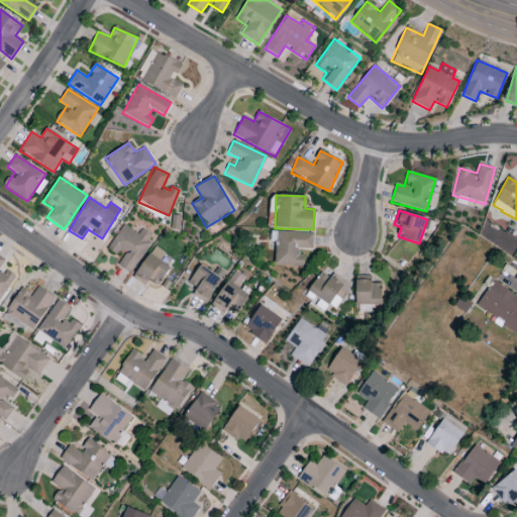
[(138,233),(122,224),(109,248),(123,256),(118,266),(132,274),(152,235),(141,229),(138,233)]
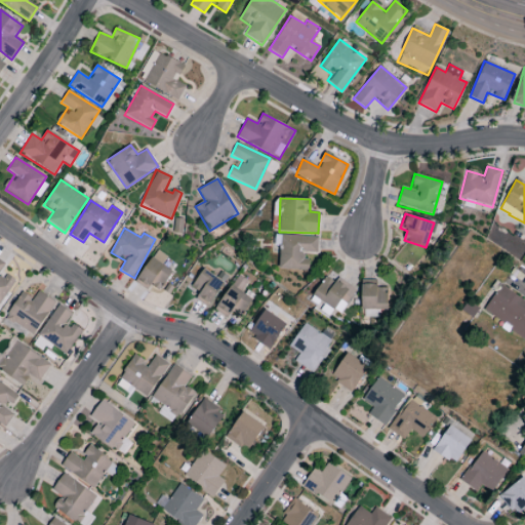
[(279,269),(307,270),(307,252),(317,252),(318,237),(280,236),(279,269)]
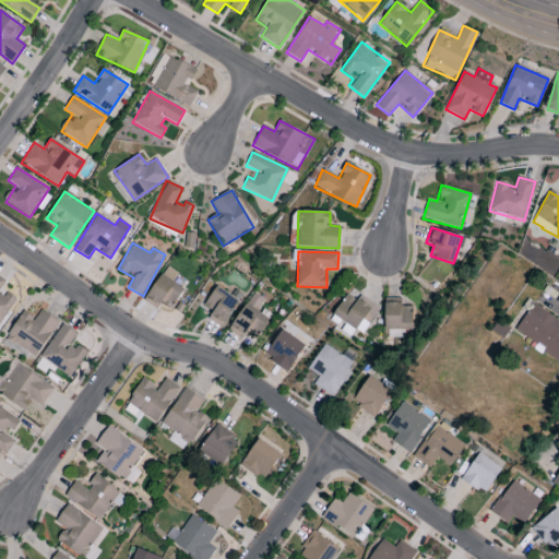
[(173,282),(178,274),(167,266),(144,299),(157,309),(162,304),(170,310),(185,290),(173,282)]
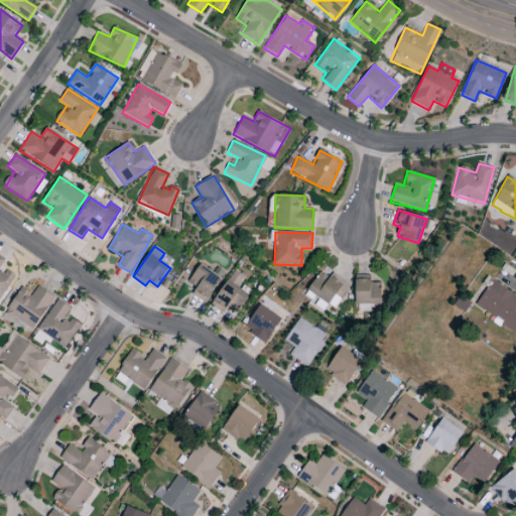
[(197,288),(192,293),(205,302),(221,279),(200,264),(187,282),(197,288)]
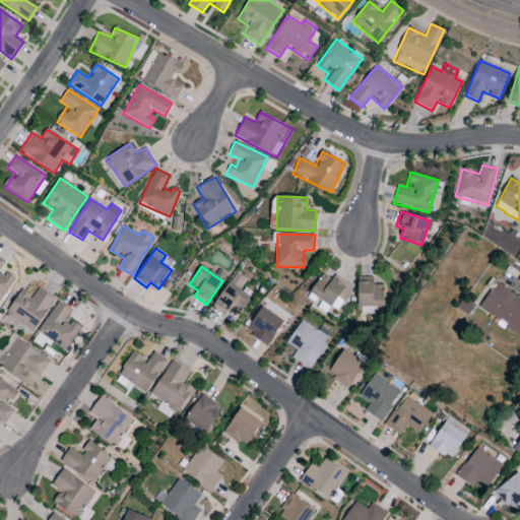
[(352,285),(324,269),(310,295),(339,311),(352,285)]
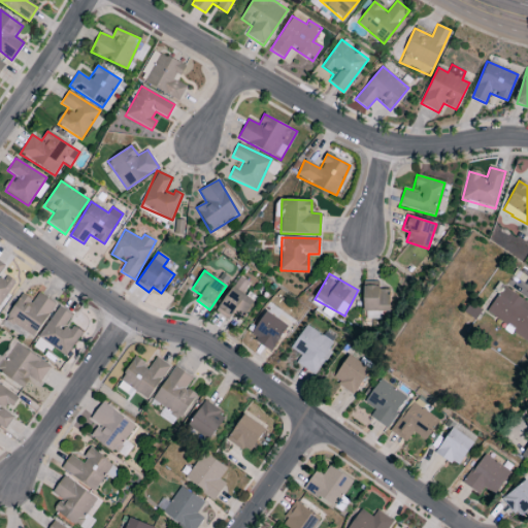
[(228,320),(231,316),(241,322),(255,301),(232,287),(216,311),(228,320)]
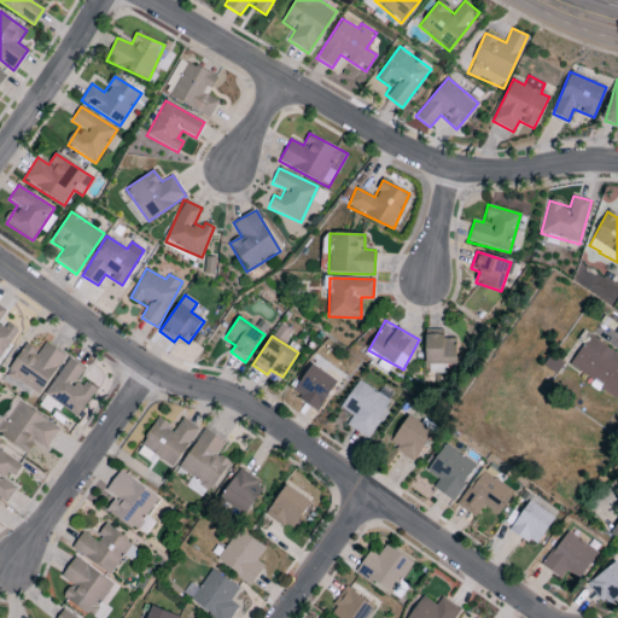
[(455,365),(455,337),(425,336),(425,363),(455,365)]
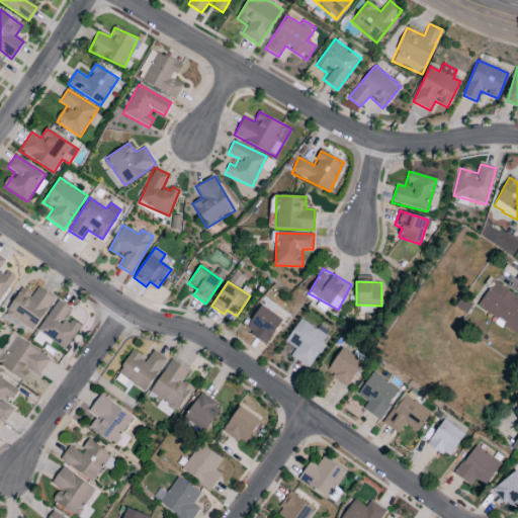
[(517,297),(494,282),(477,308),(517,335),(517,297)]
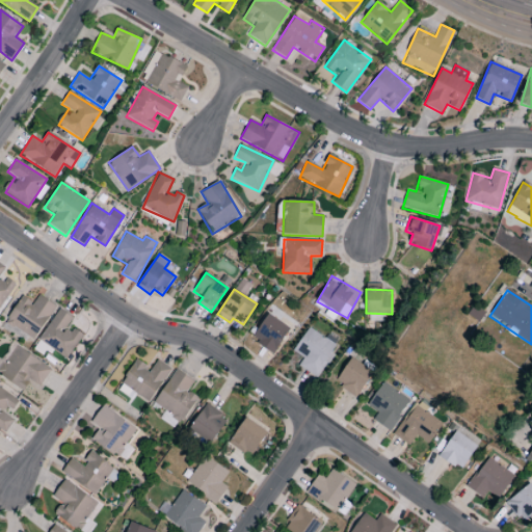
[(34,303),(21,295),(5,323),(35,340),(55,306),(38,295),(34,303)]
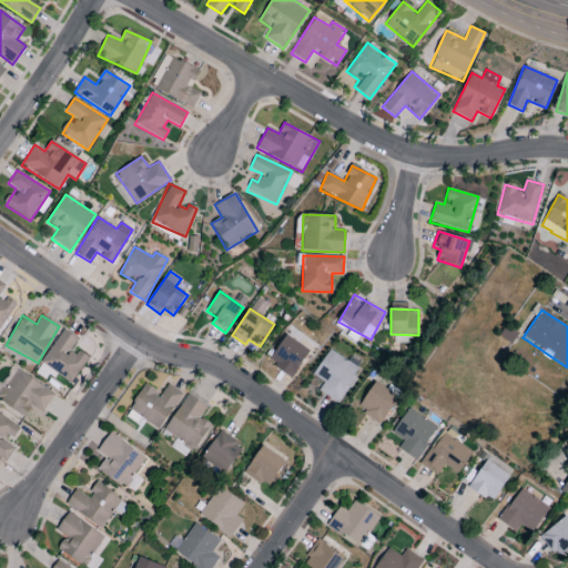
[(78,338),(62,330),(41,364),(72,383),(87,358),(71,348),(78,338)]
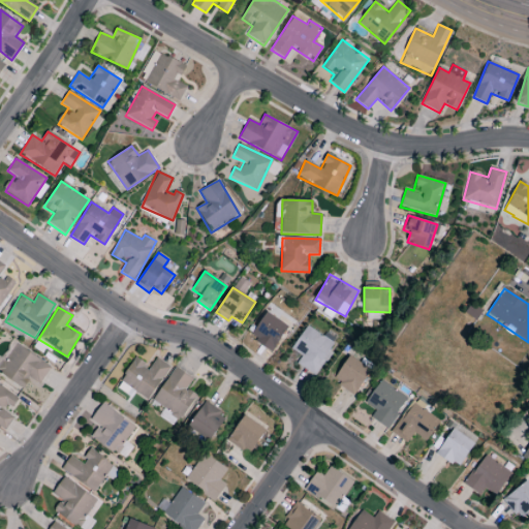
[(287,324),(265,312),(251,339),(274,350),(287,324)]
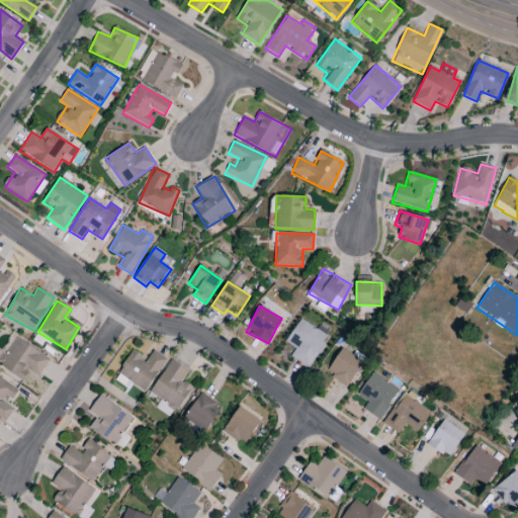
[(290,356),(307,367),(327,337),(300,319),(285,342),(295,349),(290,356)]
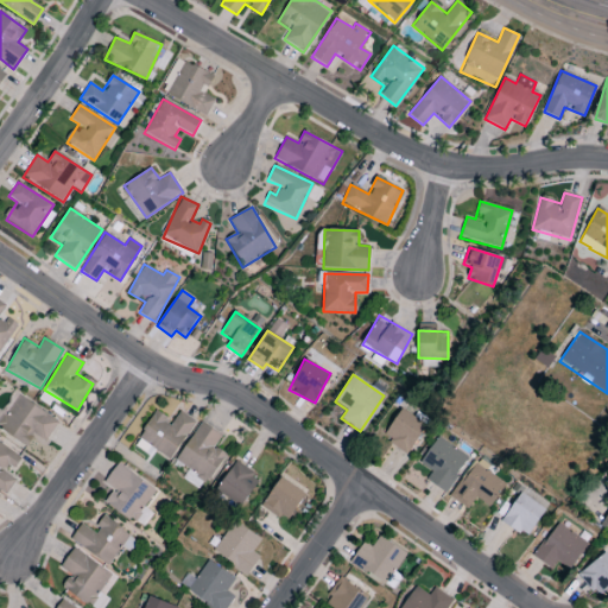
[(0,429),(27,447),(35,436),(45,443),(58,422),(12,391),(0,410),(0,429)]
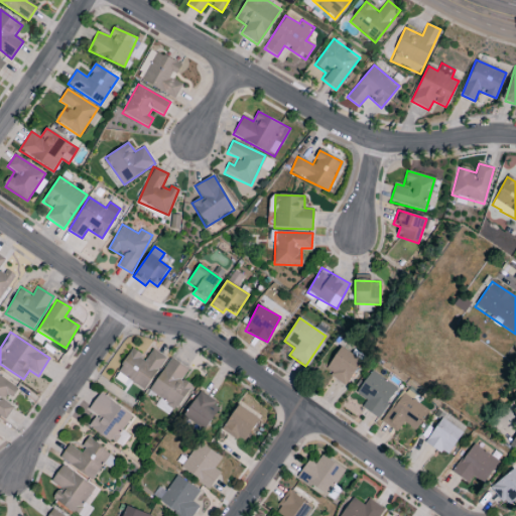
[(325,371),(346,385),(362,362),(340,348),(325,371)]
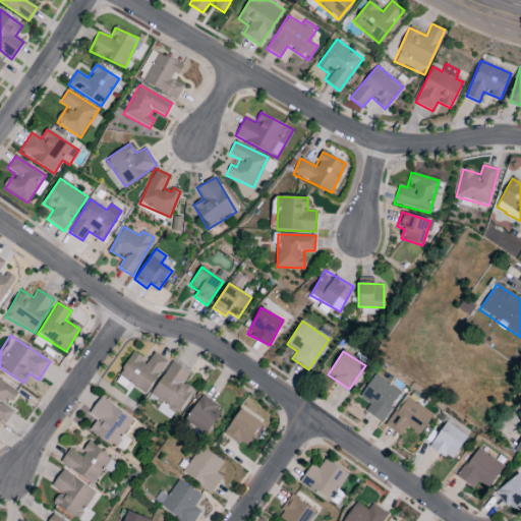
[(154,352),(148,362),(132,353),(118,377),(148,394),(167,360),(154,352)]
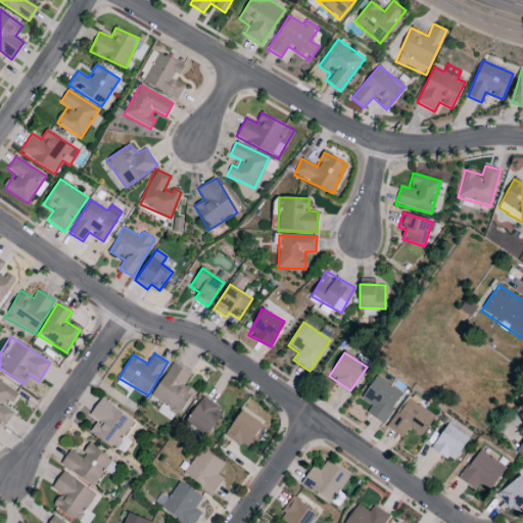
[(191,373),(171,363),(151,399),(181,415),(193,389),(185,385),(191,373)]
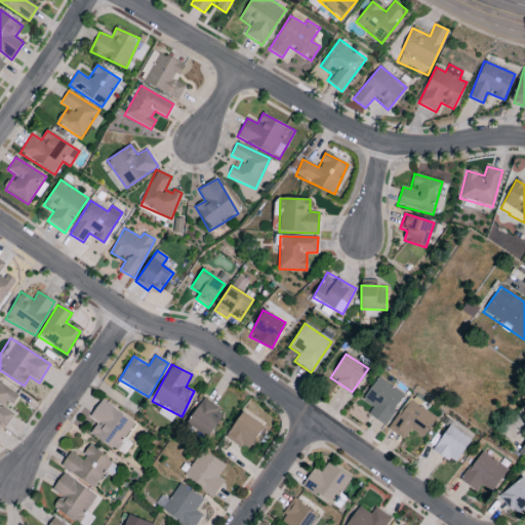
[(368,414),(385,426),(404,395),(377,377),(363,401),(372,407),(368,414)]
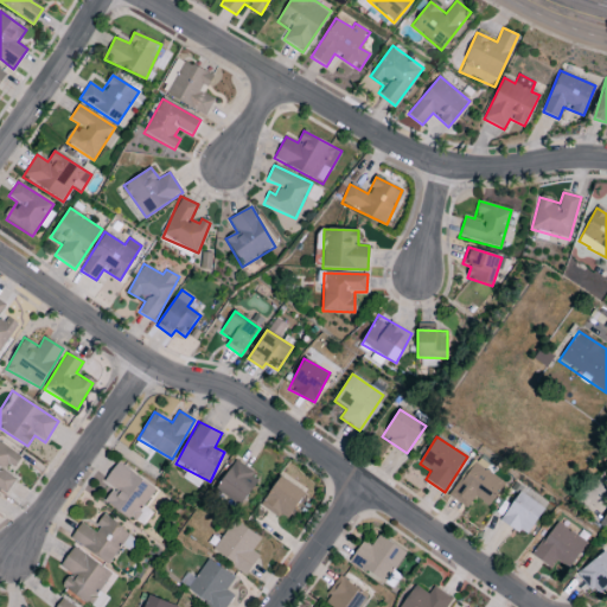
[(19,455),(0,441),(0,489),(7,493),(17,479),(7,473),(19,455)]
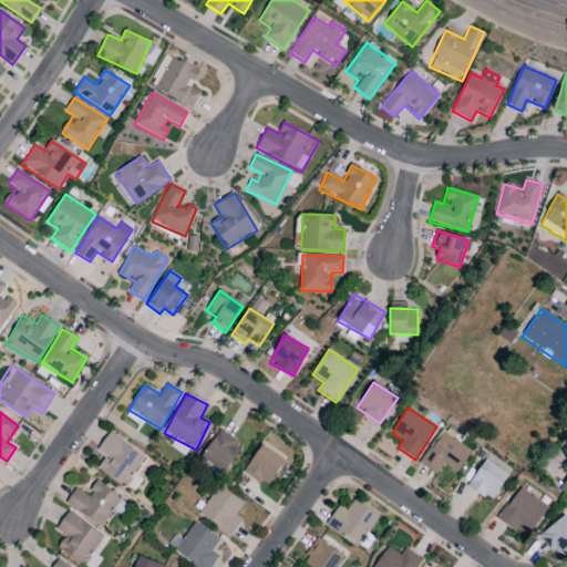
[(134,473),(145,457),(110,432),(98,451),(105,456),(98,467),(133,493),(142,478),(134,473)]
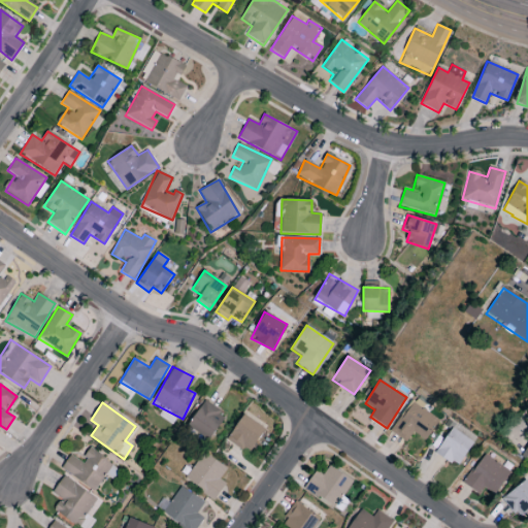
[(201,402),(189,428),(212,438),(224,414),(201,402)]
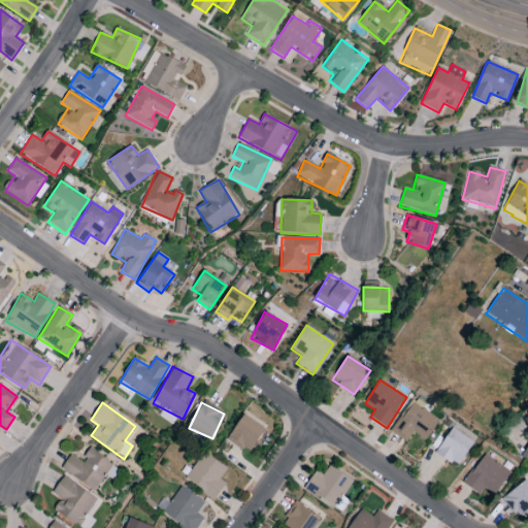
[(438,420),(410,402),(391,432),(406,441),(413,432),(425,440),(438,420)]
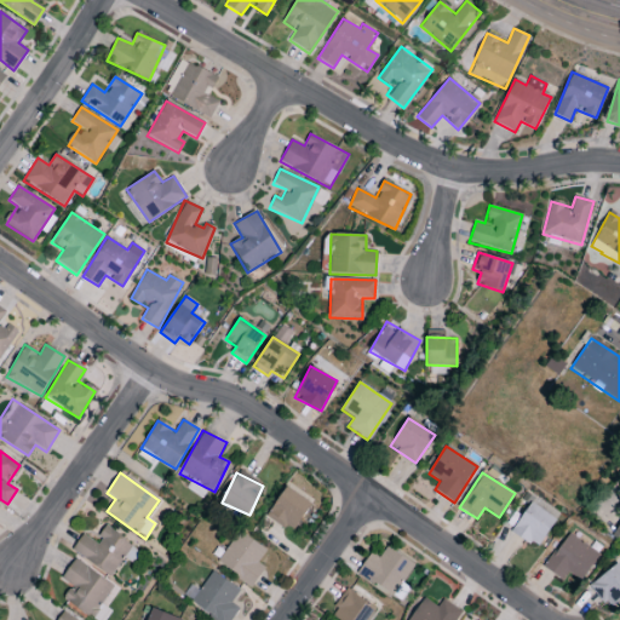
[(291,533),(311,505),(287,487),(267,515),(291,533)]
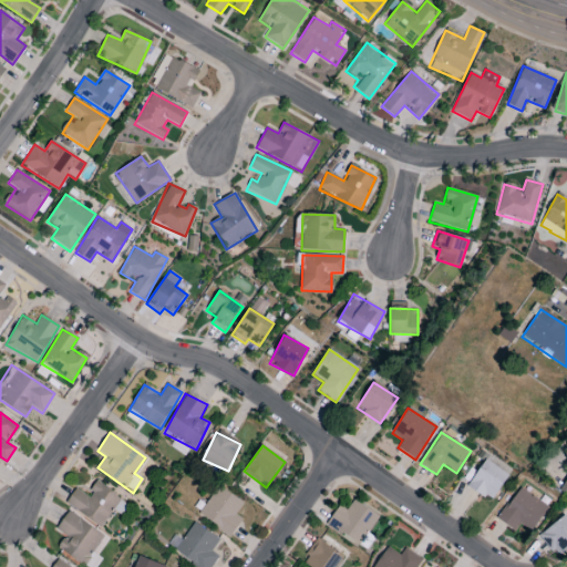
[(491,502),(508,476),(486,460),(467,485),(491,502)]
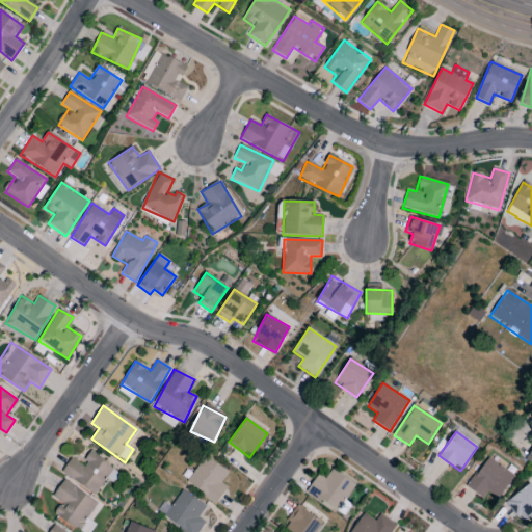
[(61,473),(96,495),(114,467),(90,452),(82,466),(71,458),(61,473)]
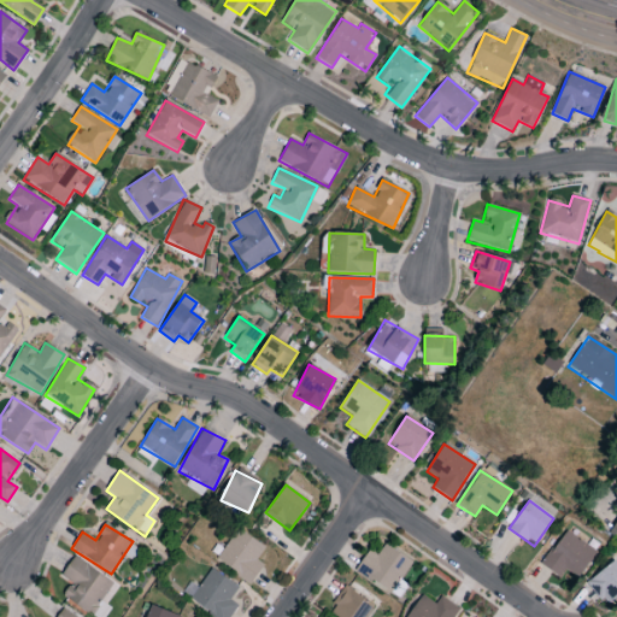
[(265,546),(235,529),(217,563),(253,582),(263,564),(257,560),(265,546)]
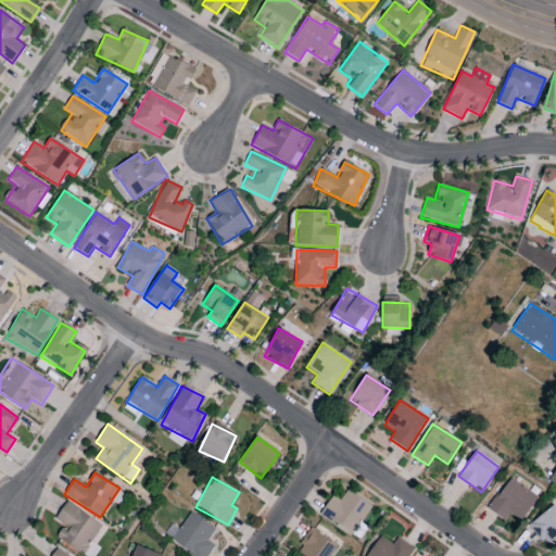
[(505,520),(509,514),(521,521),(538,496),(508,479),(489,510),(505,520)]
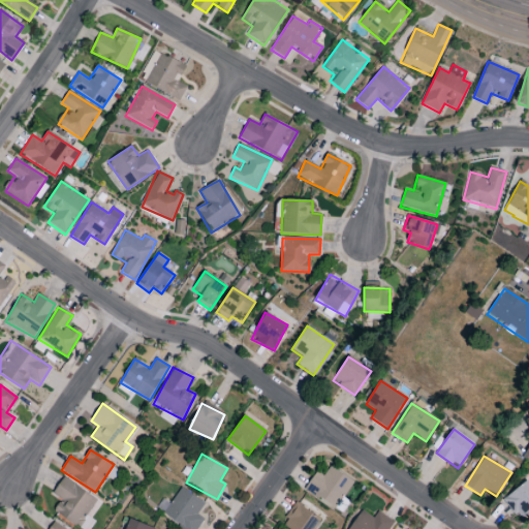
[(343,498),(353,483),(330,466),(322,476),(316,472),(304,489),(341,514),(348,502),(343,498)]
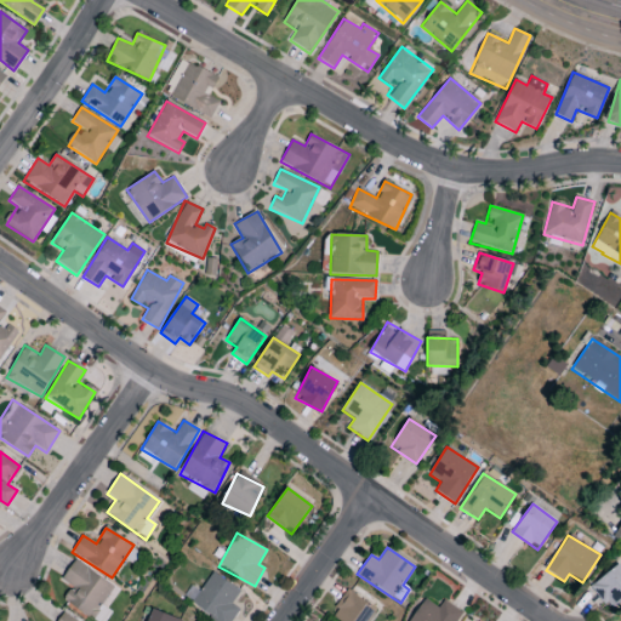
[(117,588),(75,559),(61,580),(72,587),(63,599),(93,620),(117,588)]
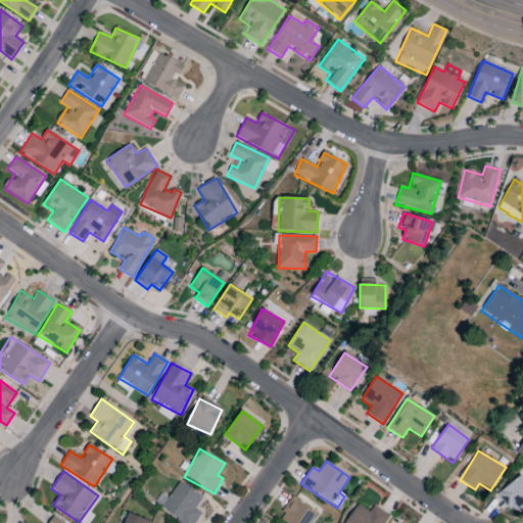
[(522,507),(522,478),(520,475),(497,493),(514,514),(522,507)]
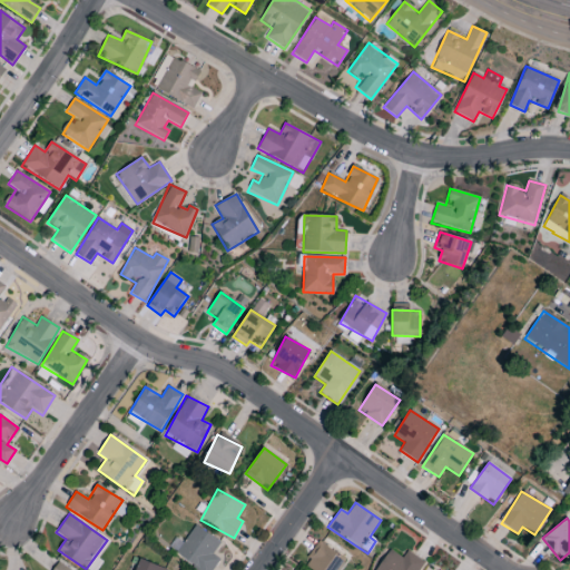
[(220,543),(196,526),(175,554),(196,569),(212,569),(219,560),(212,554),(220,543)]
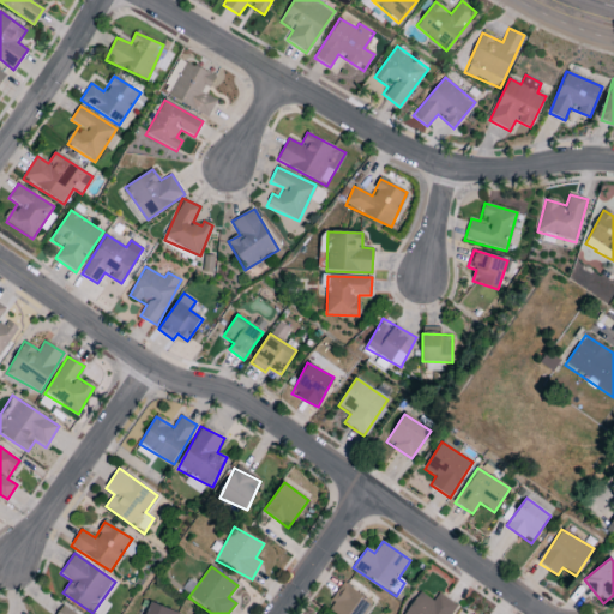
[(327,608),(335,613),(363,613),(372,603),(344,584),(327,608)]
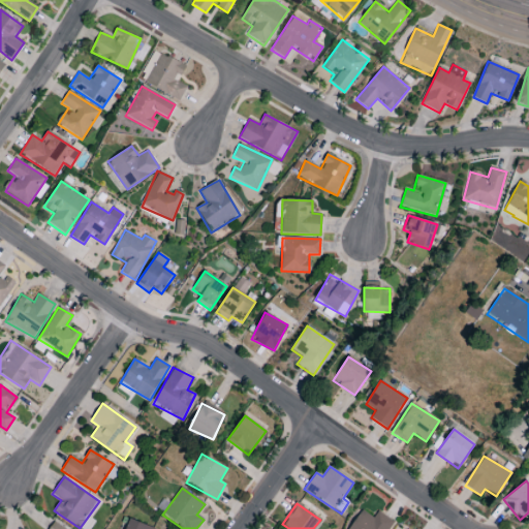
[(373,519),(362,510),(348,528),(387,528),(393,522),(377,511),(373,519)]
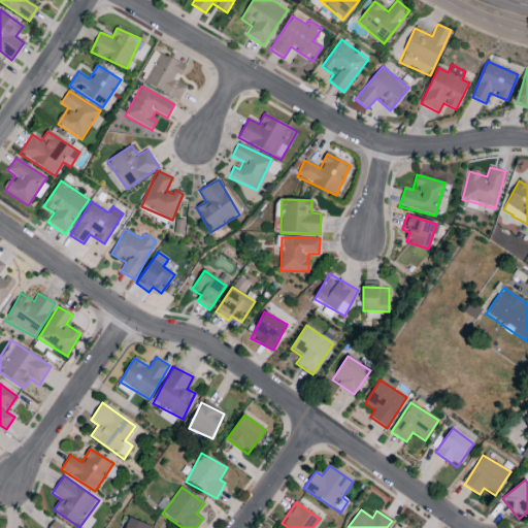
[(155,527),(156,527),(128,519),(125,527),(155,527)]
